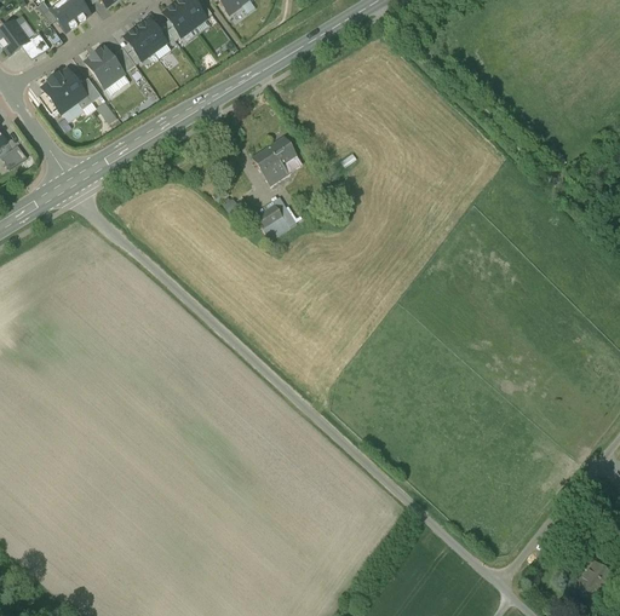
[(81,1),(80,0),(62,0),(61,1),(78,23),(91,13),(81,1)]
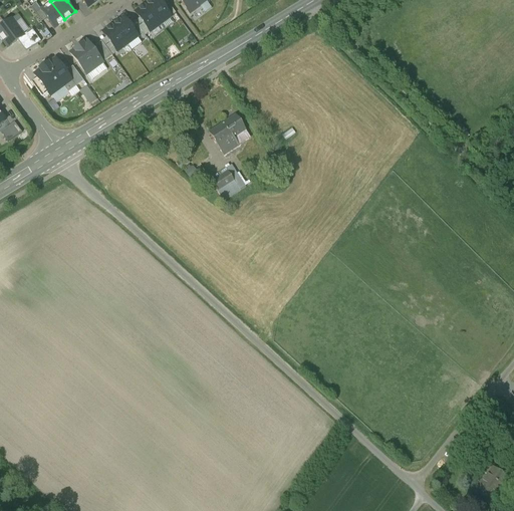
[(152,0),(147,4),(161,23),(171,16),(159,0),(152,0)]
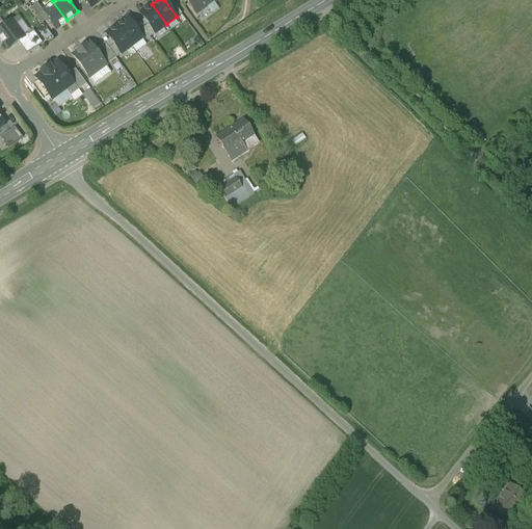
[(187,0),(195,11),(196,11),(197,12),(207,5),(206,4),(211,0),(187,0)]
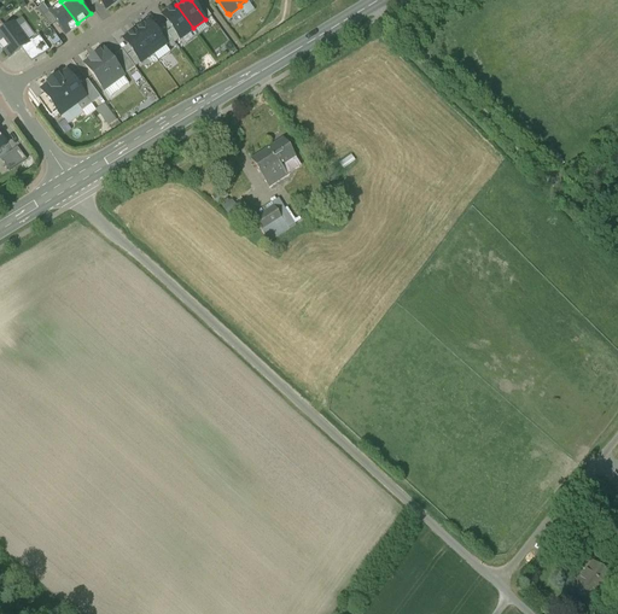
[(77,23),(60,1),(50,10),(48,10),(56,19),(65,33),(77,23)]
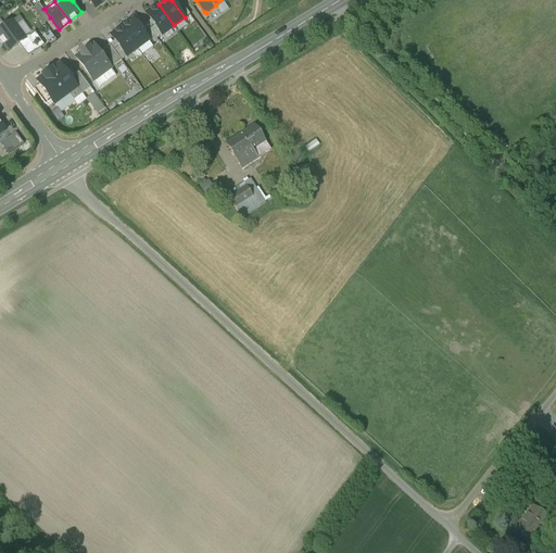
[(50,17),(43,9),(45,9),(39,2),(34,7),(45,22),(50,17)]
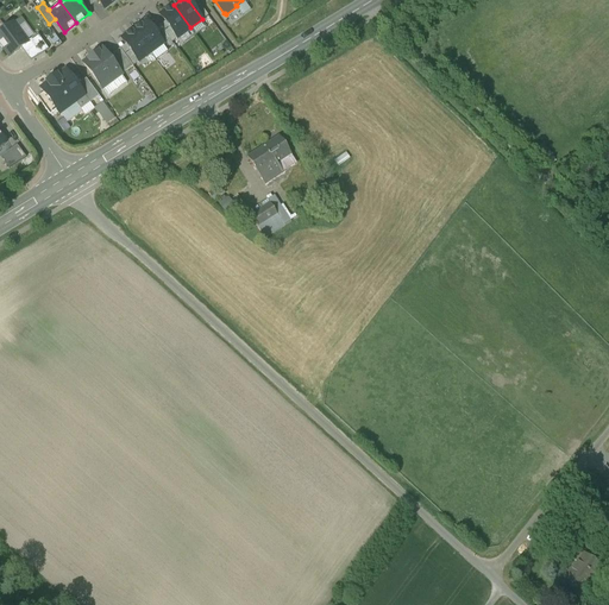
[(190,27),(174,5),(162,13),(179,36),(190,27)]
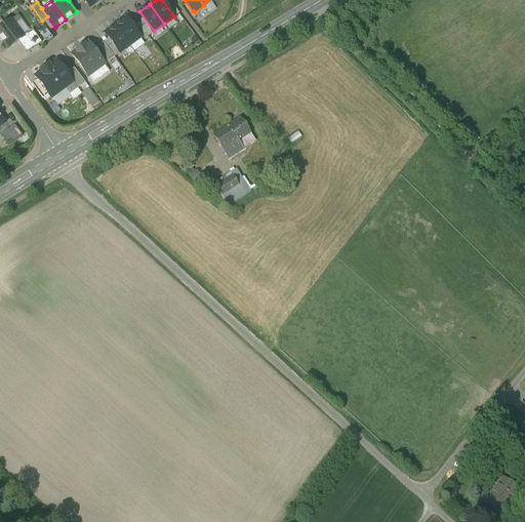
[(10,18),(23,35),(30,30),(18,12),(10,18)]
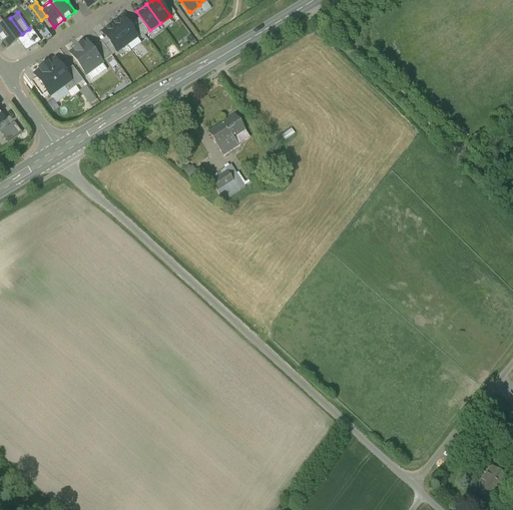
[(123,15),(112,23),(127,42),(137,35),(133,29),(127,20),(123,15)]
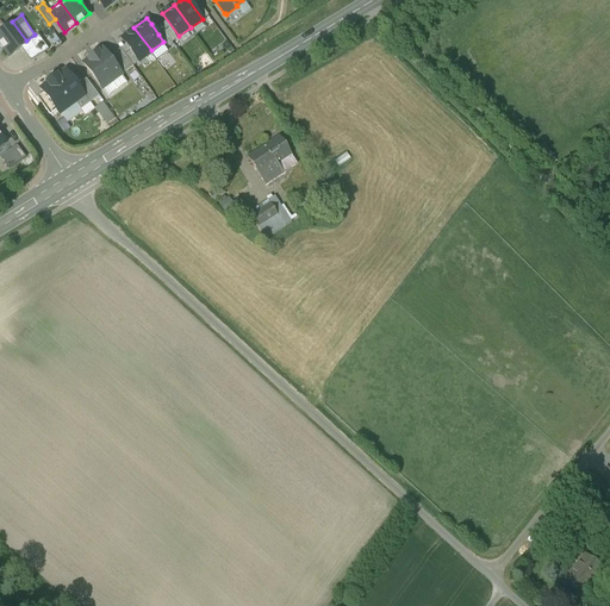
[(151,24),(159,35),(165,30),(156,19),(151,24)]
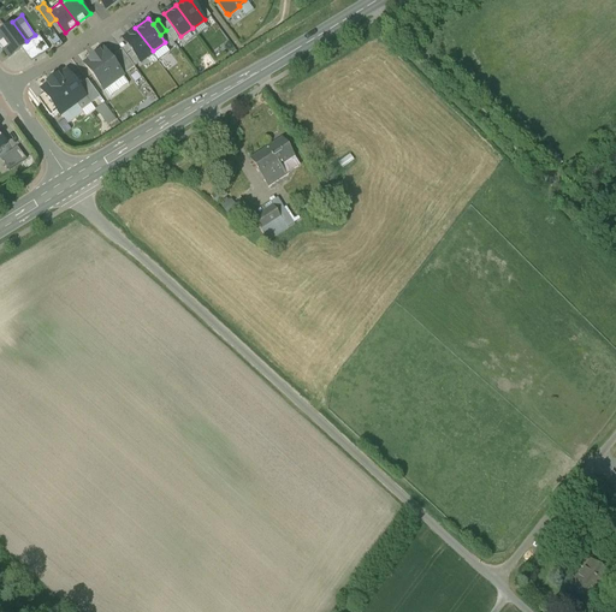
[(12,22),(0,30),(0,46),(3,49),(5,48),(10,55),(22,46),(28,42),(27,41),(12,22)]
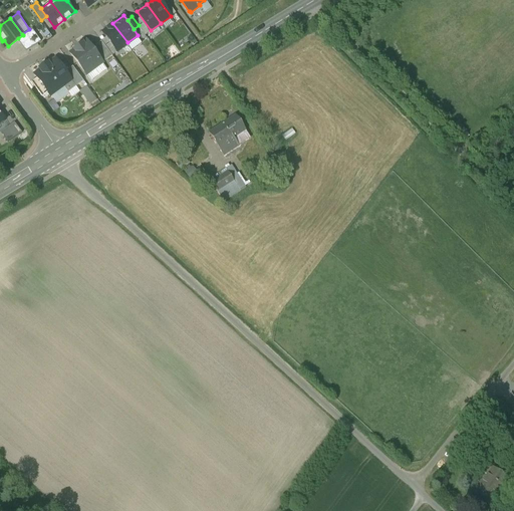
[(127,42),(112,23),(102,31),(106,35),(112,44),(116,50),(127,42)]
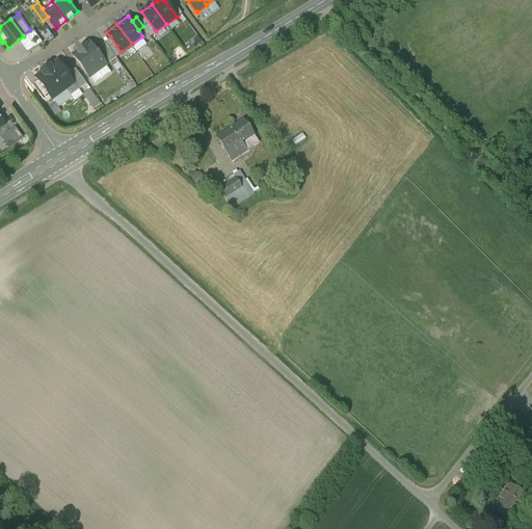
[(138,30),(142,36),(148,32),(143,26),(138,30)]
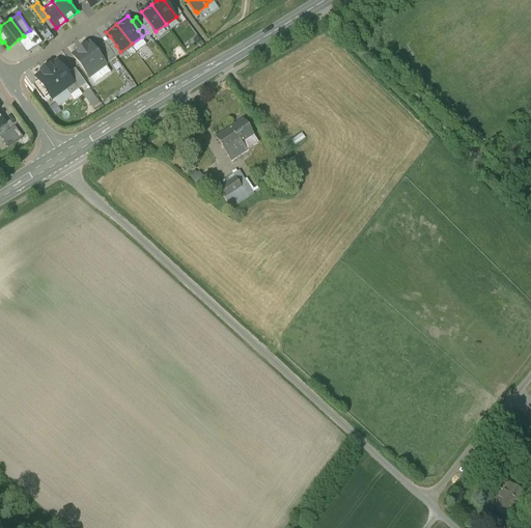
[(19,39),(26,51),(43,40),(32,28),(30,30),(23,35),(24,36),(19,39)]
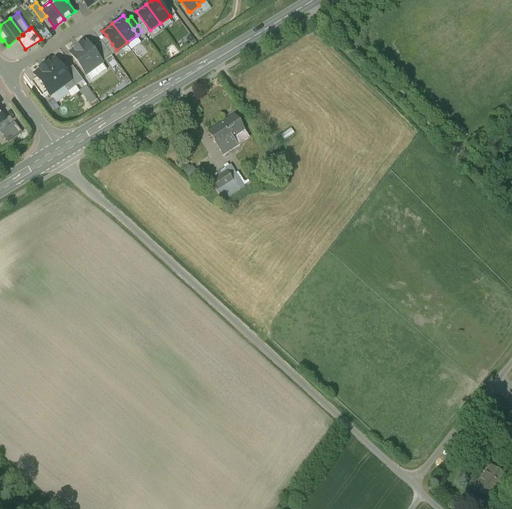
[(107,48),(112,44),(106,35),(101,39),(107,48)]
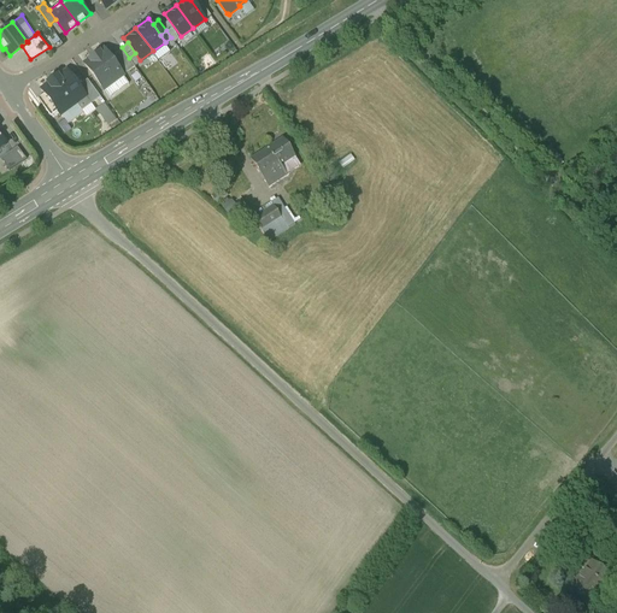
[(165,42),(153,51),(158,58),(170,49),(165,42)]
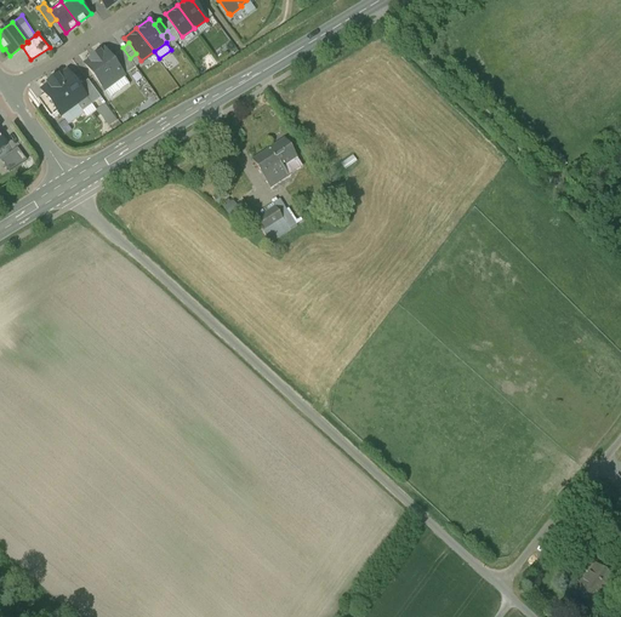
[(104,47),(85,62),(104,89),(124,74),(110,56),(104,47)]
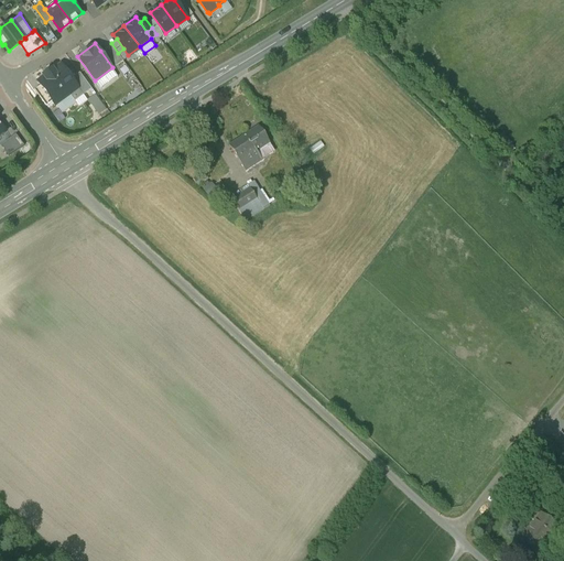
[(100,51),(112,67),(123,60),(118,53),(111,43),(100,51)]
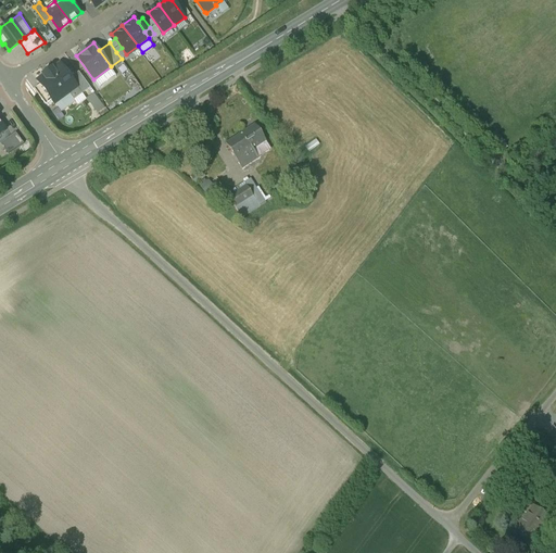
[(122,59),(126,54),(122,48),(116,52),(122,59)]
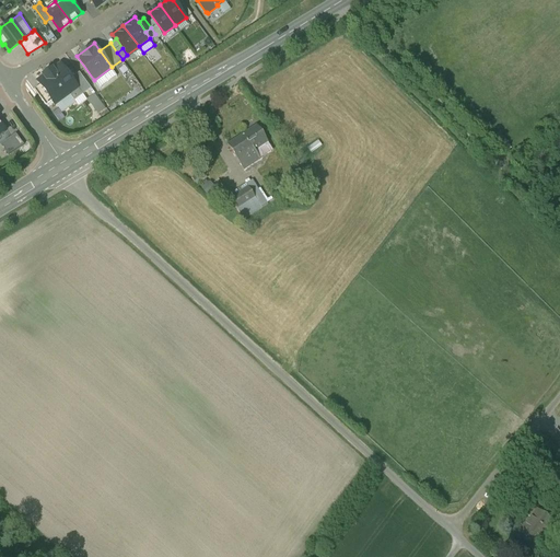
[(44,74),(37,79),(55,103),(69,92),(78,85),(71,77),(69,78),(66,72),(67,72),(63,67),(61,67),(59,64),(53,68),(51,68),(53,70),(46,76),(45,73),(44,74)]
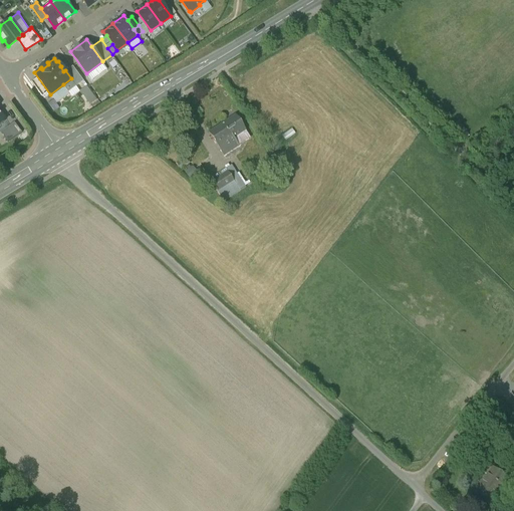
[(102,61),(86,73),(91,79),(107,67),(102,61)]
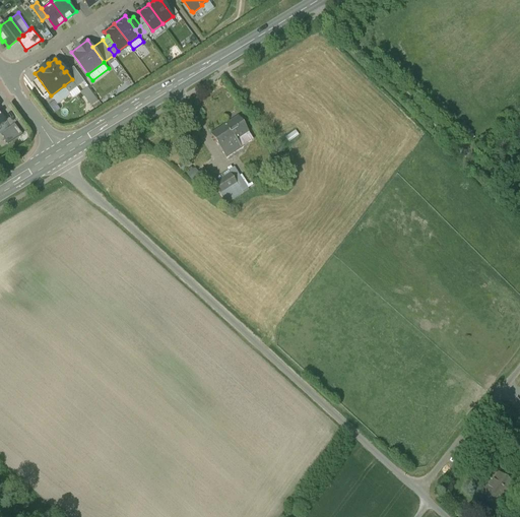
[(73,66),(66,71),(72,79),(76,85),(84,80),(73,66)]
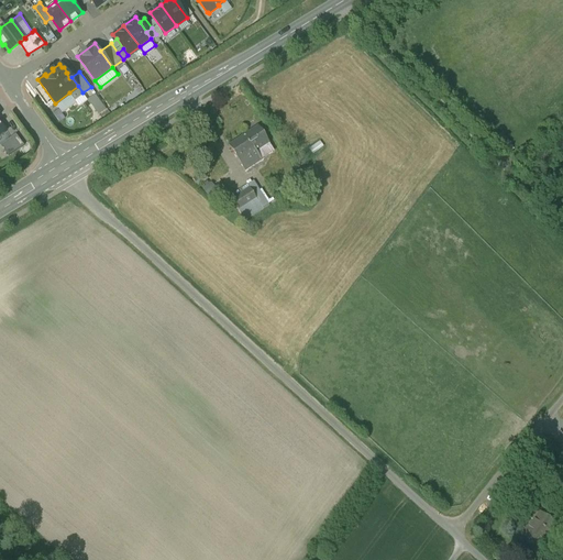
[(75,99),(83,92),(78,86),(69,92),(75,99)]
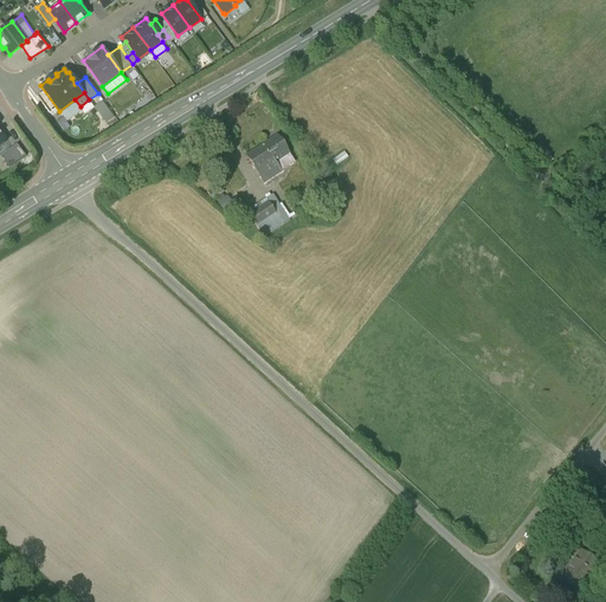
[(102,99),(94,105),(107,122),(114,116),(102,99)]
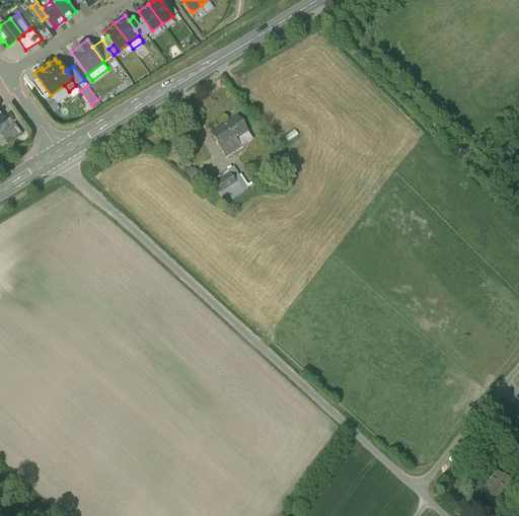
[(237,115),(211,132),(225,154),(240,145),(239,143),(236,137),(247,130),(237,115)]
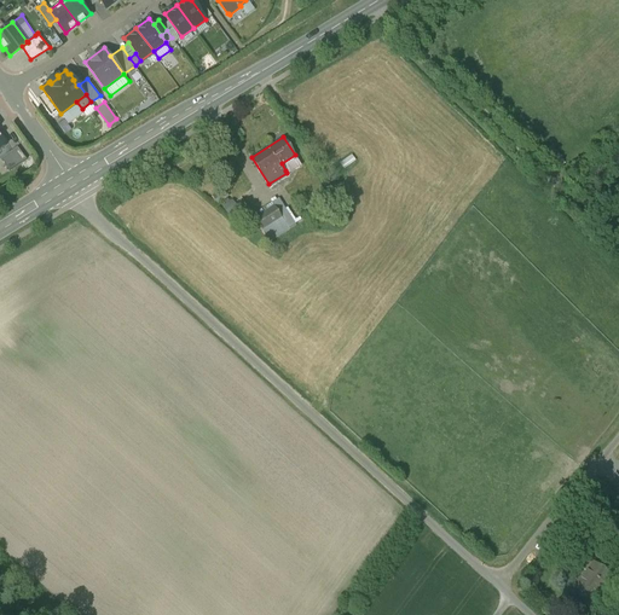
[(27,157),(17,145),(1,157),(9,169),(27,157)]
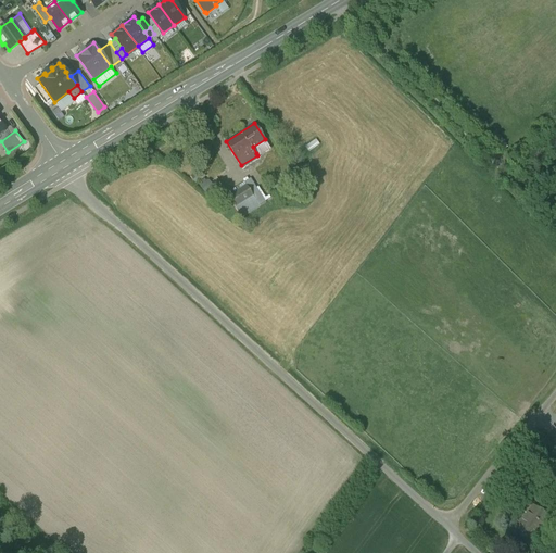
[(315,137),(305,145),(308,149),(318,142),(315,137)]
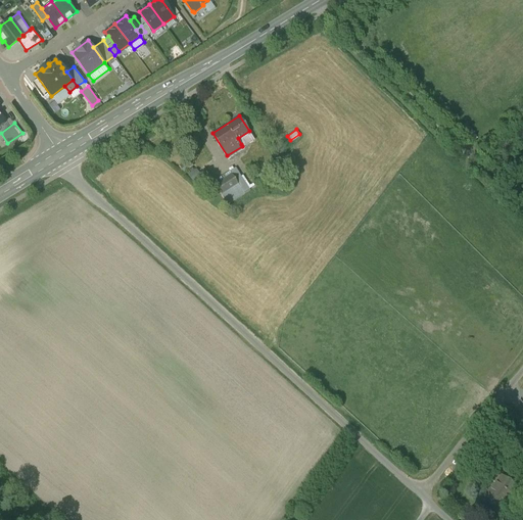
[(249,131),(238,138),(241,144),(249,139),(250,141),(252,139),(253,136),(249,131)]
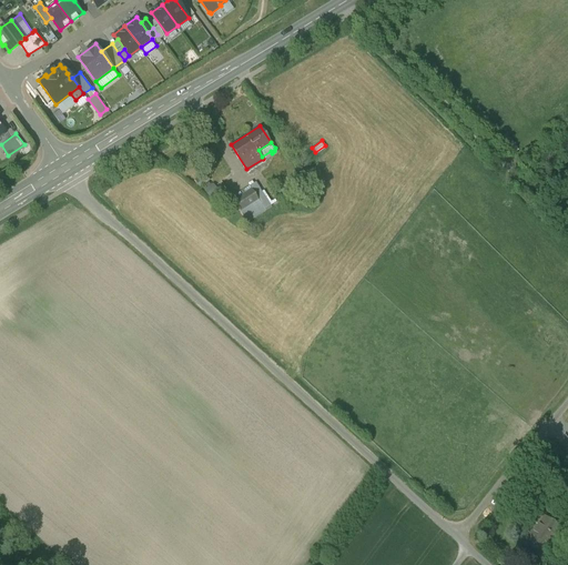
[(204,172),(195,178),(200,184),(209,179),(204,172)]
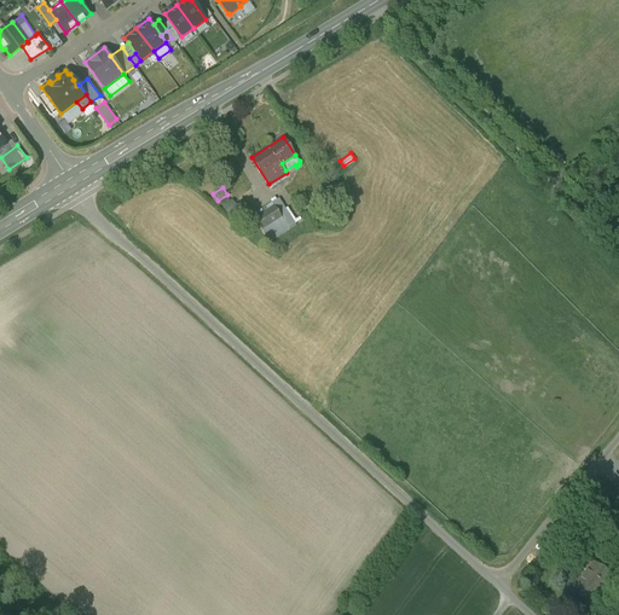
[(276,203),(254,214),(267,238),(295,224),(281,196),(275,199),(276,203)]
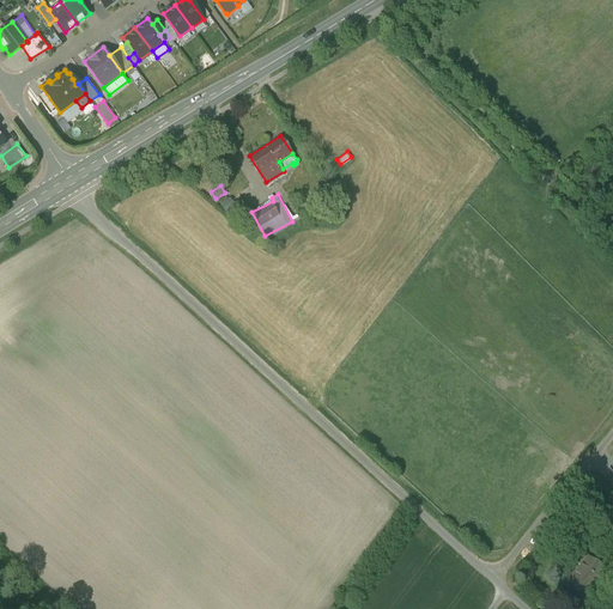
[(235,205),(230,196),(220,202),(225,211),(235,205)]
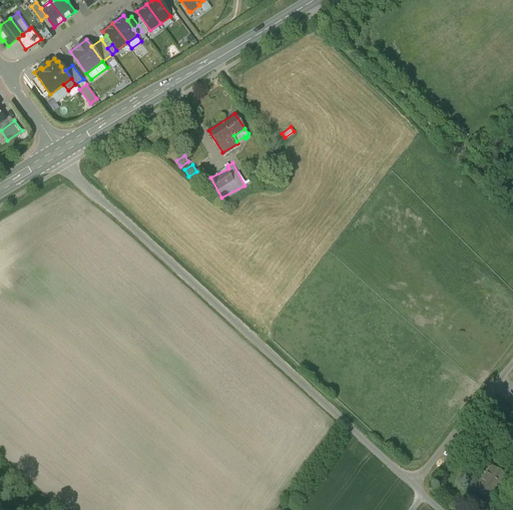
[(506,452),(496,444),(488,454),(497,462),(506,452)]
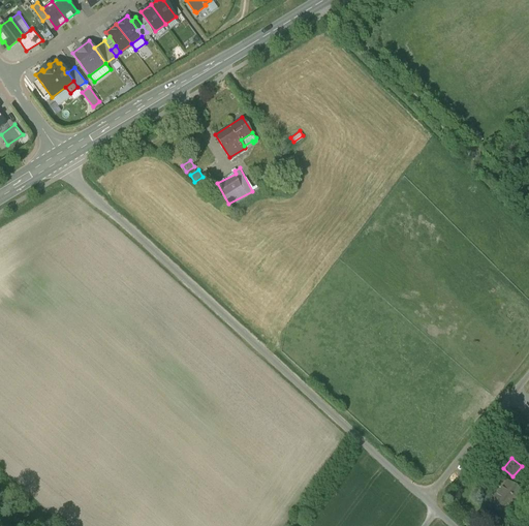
[(523,493),(507,480),(505,482),(503,480),(501,480),(500,480),(499,481),(498,482),(498,484),(498,486),(499,486),(501,488),(490,500),(505,514),(523,493)]
